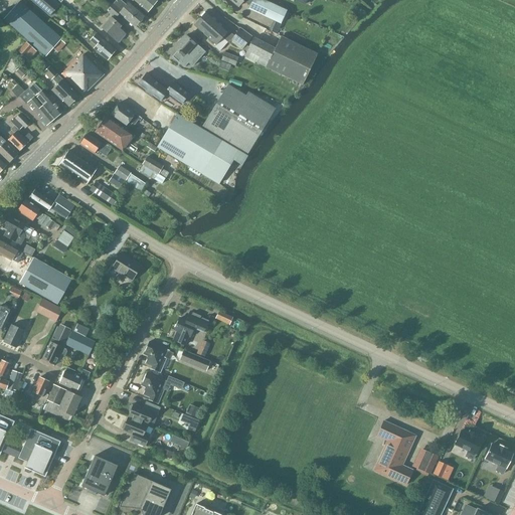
[(30,0),(35,4),(50,16),(59,5),(53,0),(30,0)]
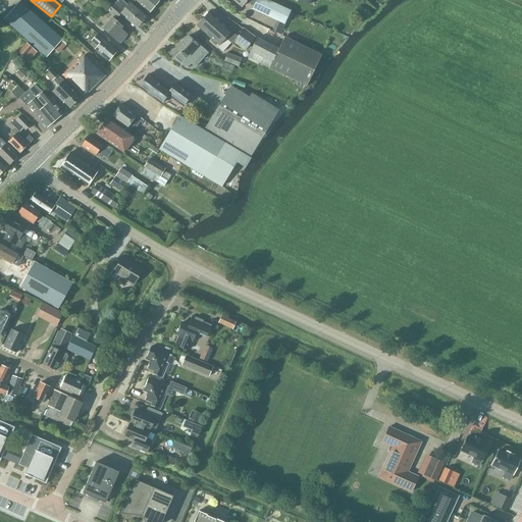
[(117,0),(108,11),(117,18),(121,13),(137,27),(145,17),(129,4),(127,6),(120,0),(117,0)]
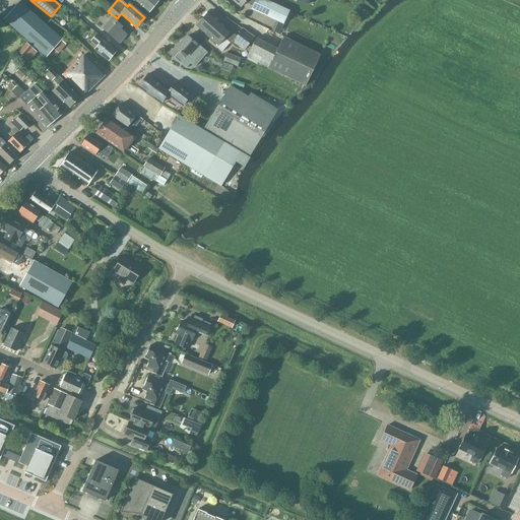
[(133,0),(148,12),(157,0),(133,0)]
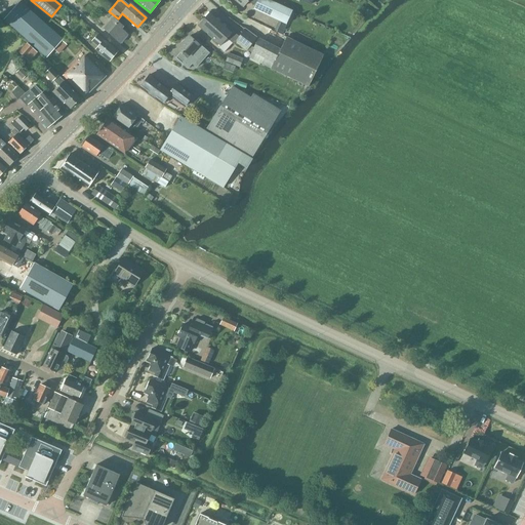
[(257,0),(253,9),(278,21),(286,24),(292,10),(268,0),(257,0)]
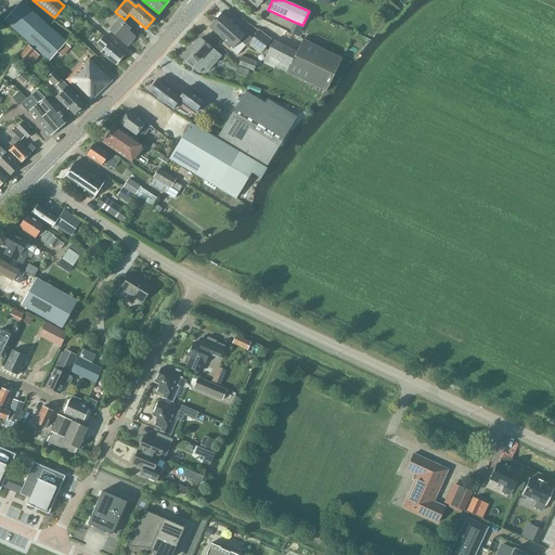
[(66,42),(21,2),(4,21),(50,61),(66,42)]
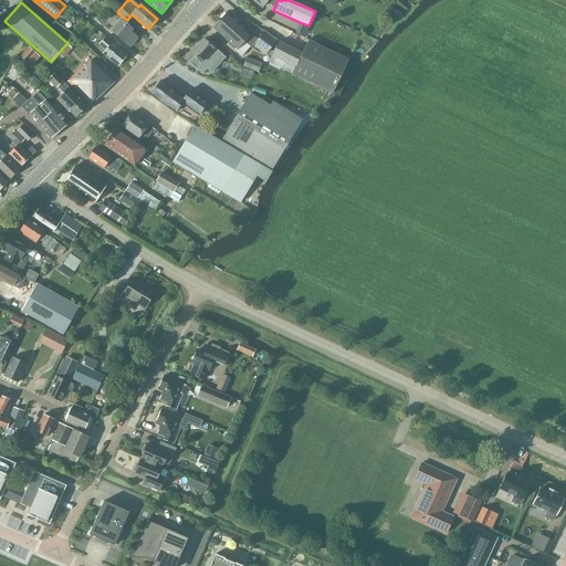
[(228,13),(220,22),(244,42),(251,49),(254,45),(265,54),(276,42),(264,32),(258,40),(228,13)]
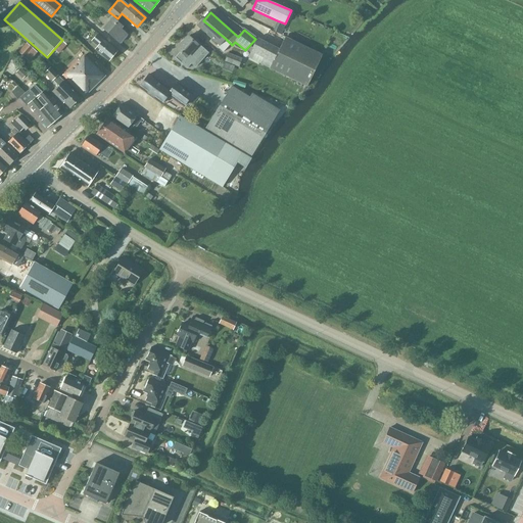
[(103,29),(120,43),(126,35),(121,31),(123,28),(111,18),(103,29)]
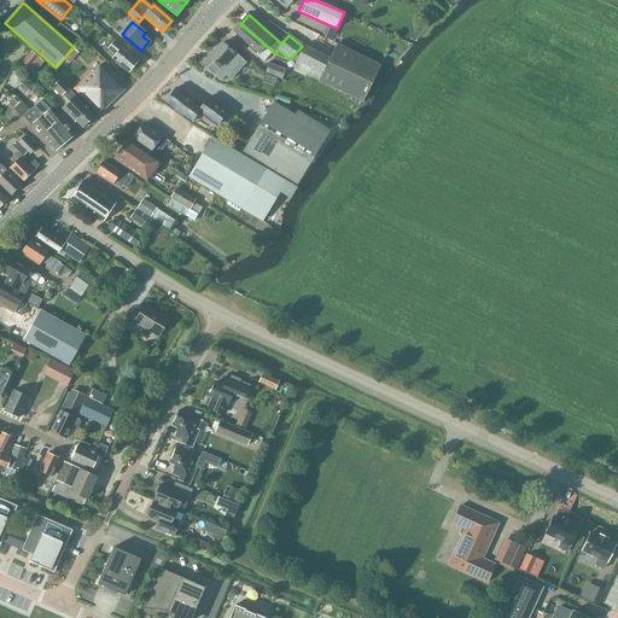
[(260,54),(267,46),(240,24),(233,31),(260,54)]
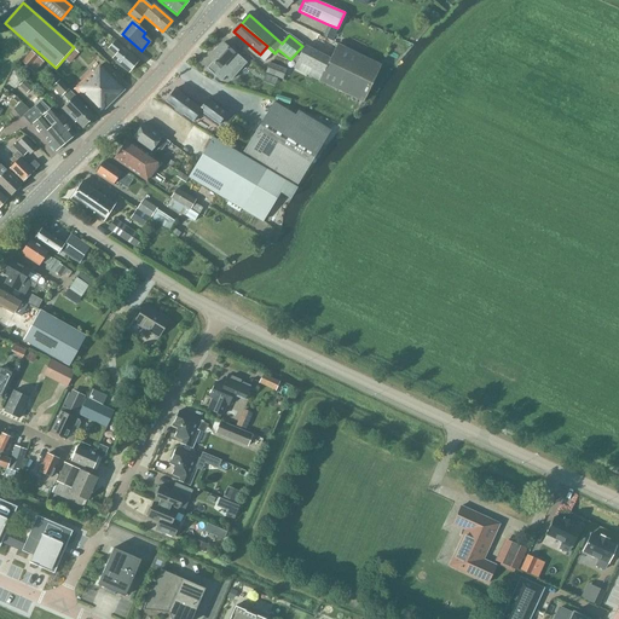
[(325,47),(329,40),(313,33),(310,40),(325,47)]
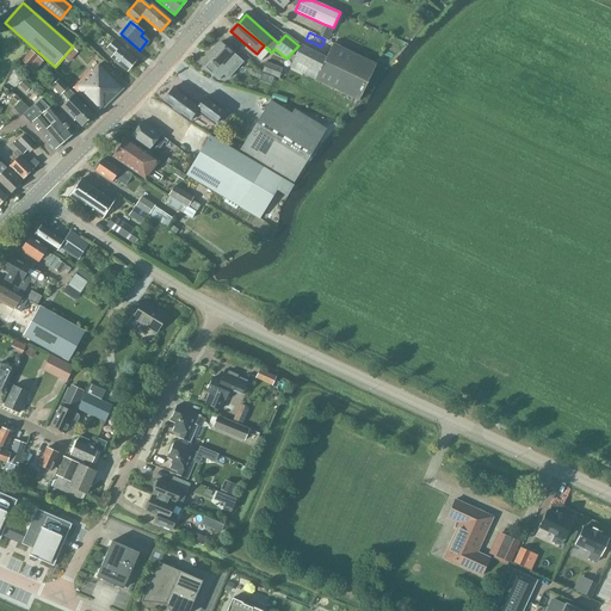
[(111,59),(125,72),(135,61),(113,42),(107,49),(113,55),(111,59)]
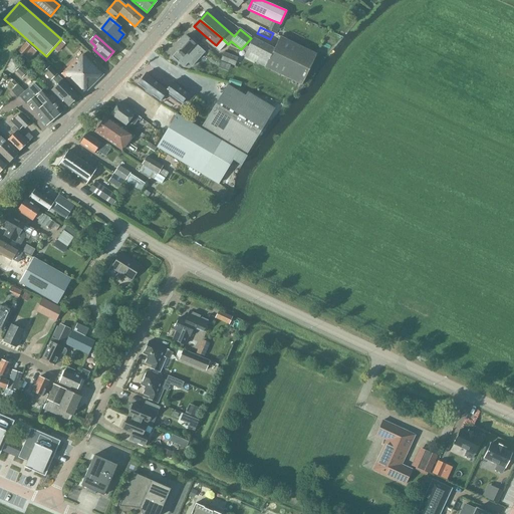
[(177,51),(172,56),(184,67),(188,62),(192,66),(205,52),(195,43),(194,45),(185,36),(174,48),(177,51)]
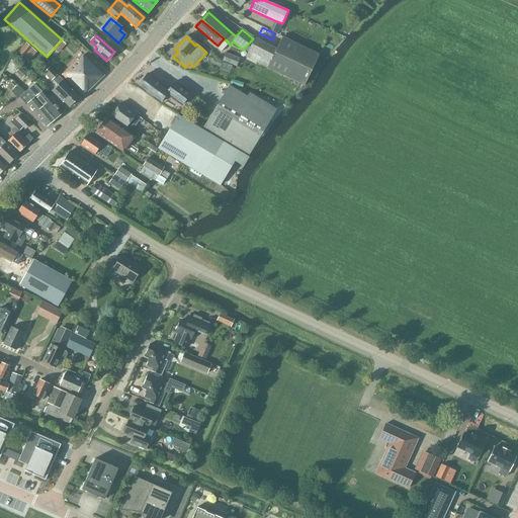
[(255,37),(248,52),(245,57),(266,69),(304,87),(320,55),(282,36),(276,49),(255,37)]
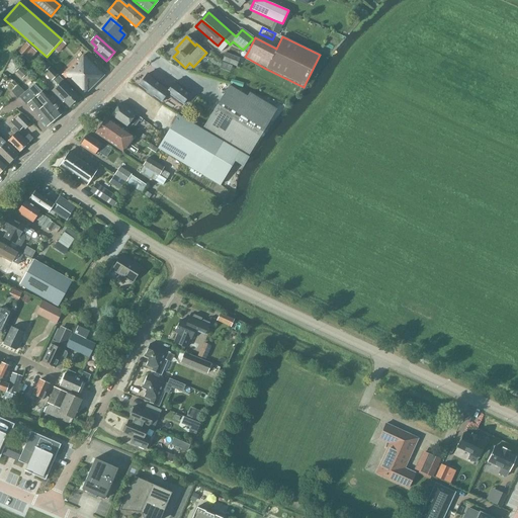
[(37,53),(27,42),(19,52),(29,62),(37,53)]
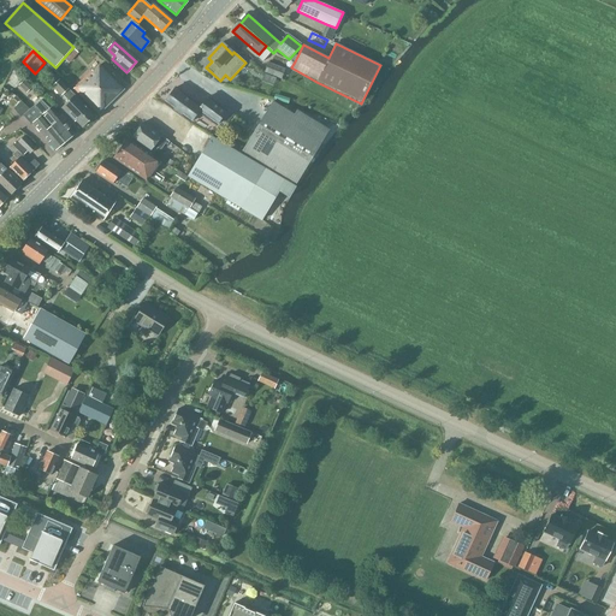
[(270,64),(266,73),(282,78),(284,70),(270,64)]
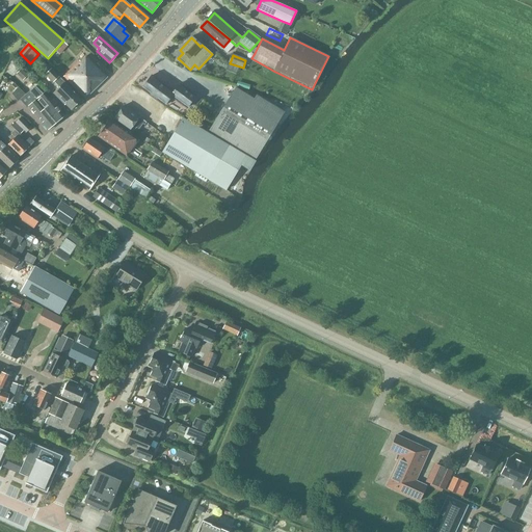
[(79,61),(63,77),(84,99),(106,78),(86,57),(80,62),(79,61)]
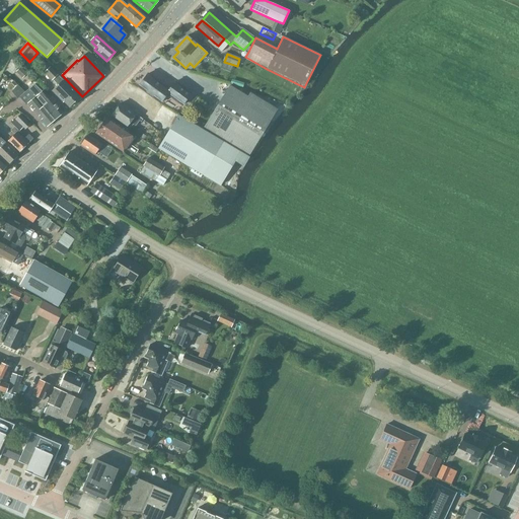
[(80,98),(74,91),(50,67),(45,73),(53,81),(53,80),(58,85),(53,91),(63,102),(64,101),(70,107),(80,98)]
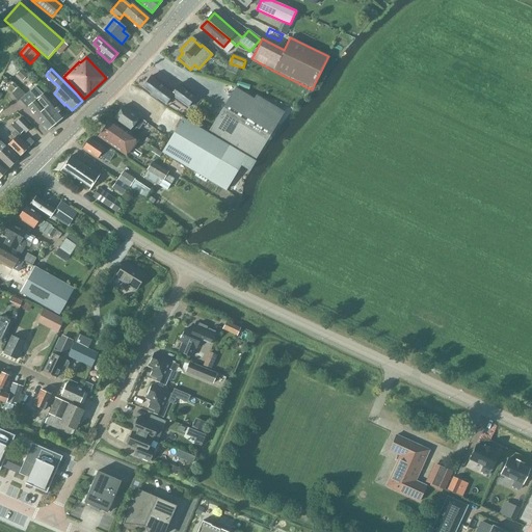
[(21,70),(17,74),(23,80),(27,76),(21,70)]
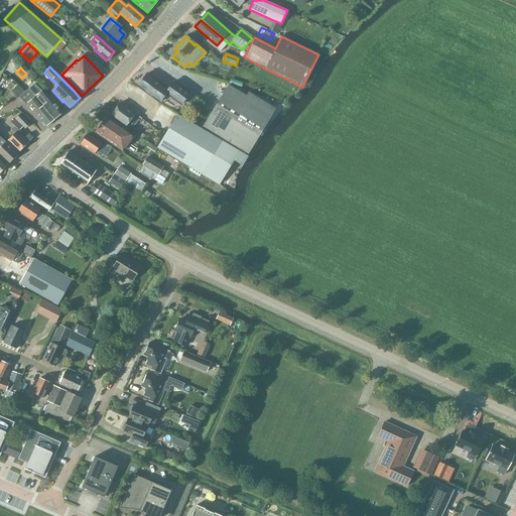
[(147,74),(137,87),(159,103),(166,94),(181,105),(189,94),(174,82),(168,90),(147,74)]
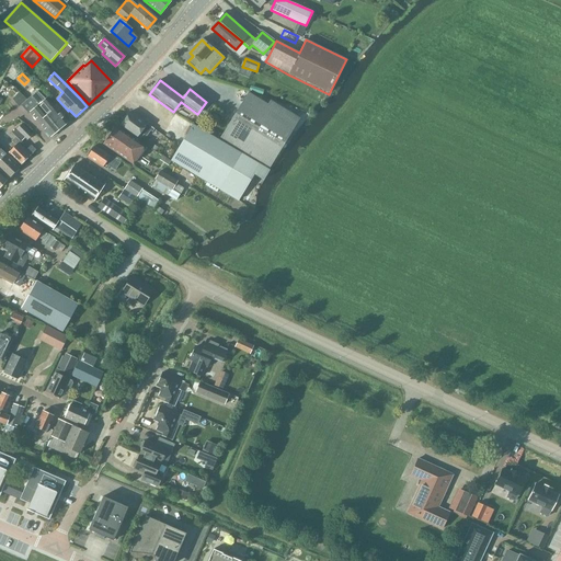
[(250,88),(249,92),(262,96),(263,92),(250,88)]
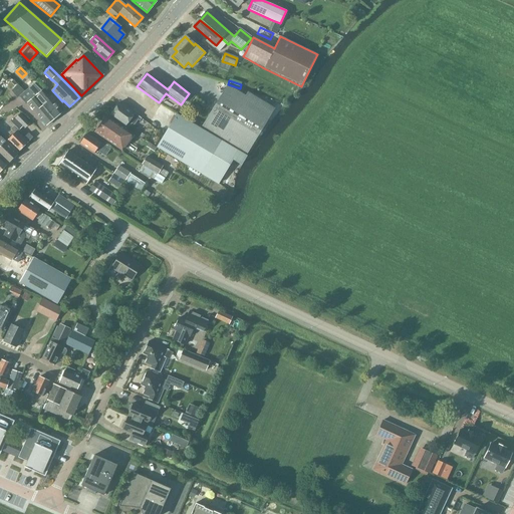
[(37,99),(53,119),(61,113),(51,99),(49,101),(41,91),(34,84),(28,89),(31,92),(37,99)]
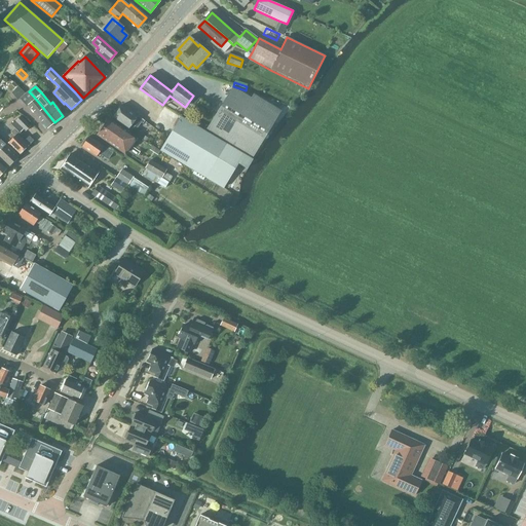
[(207,130),(247,153),(254,158),(282,110),(254,95),(252,98),(232,86),(207,130)]
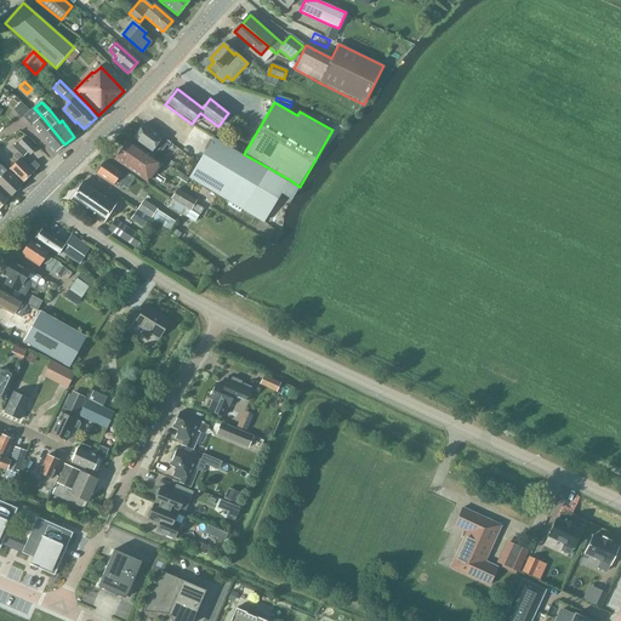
[(30,110),(22,103),(13,110),(21,119),(23,117),(30,110)]
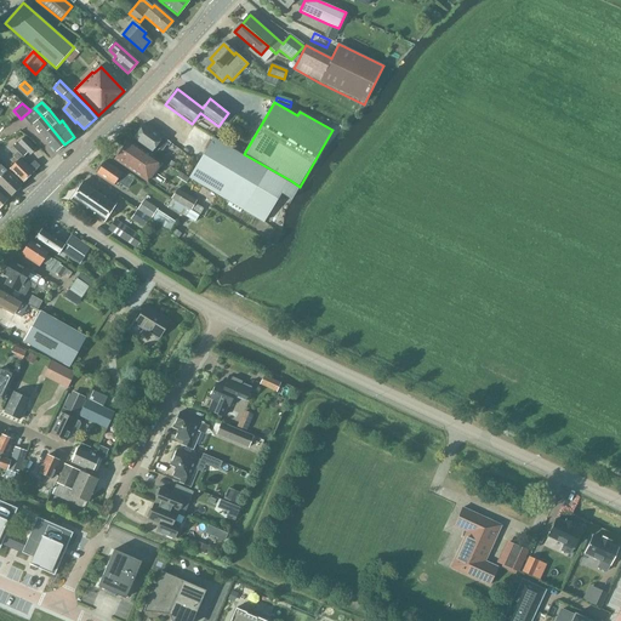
[(23,117),(32,126),(33,125),(56,152),(64,144),(45,120),(38,112),(34,108),(30,110),(23,117)]
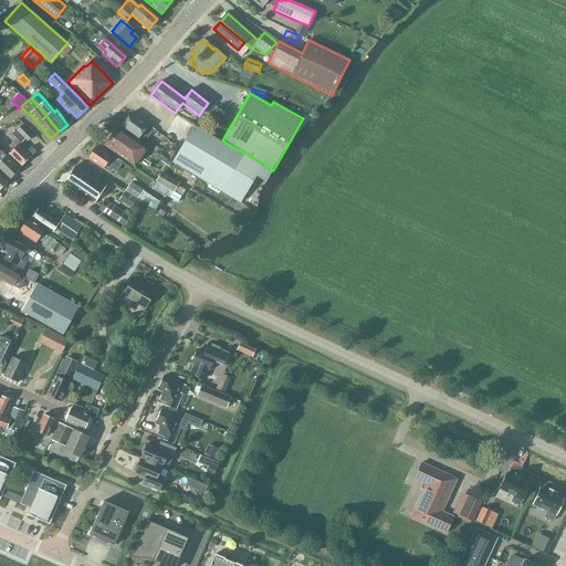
[(152,132),(154,134),(156,130),(132,113),(122,126),(138,138),(139,136),(143,138),(145,135),(147,137),(152,132)]
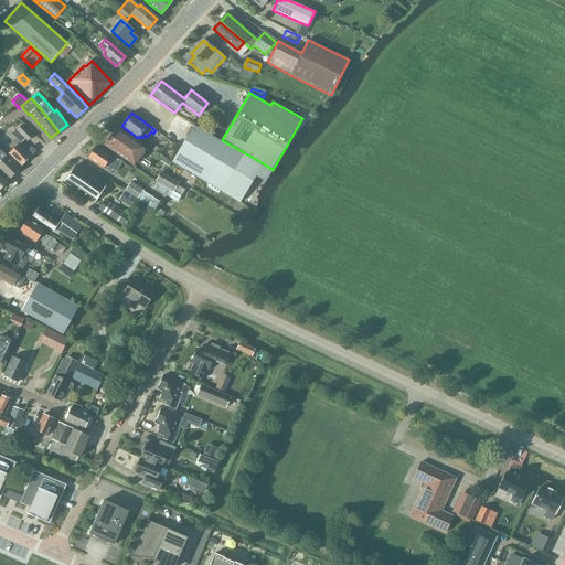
[(25,139),(28,141),(32,137),(21,126),(17,131),(25,139)]
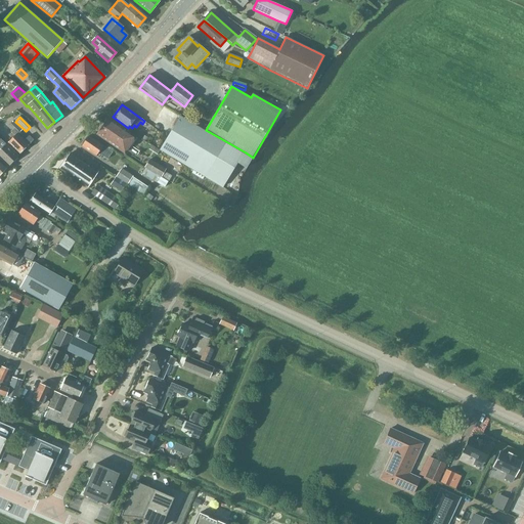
[(237,163),(243,155),(180,117),(160,150),(222,187),(237,163)]
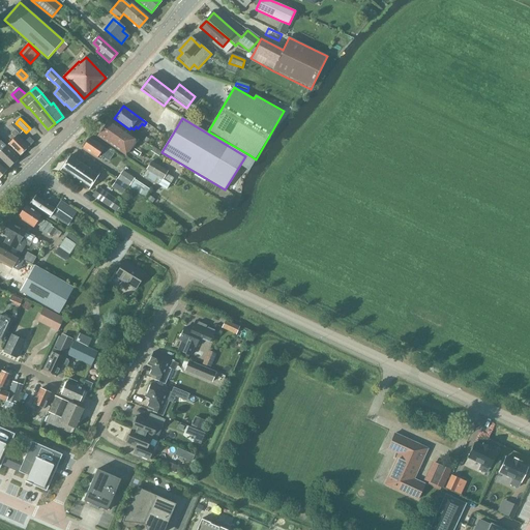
[(109,120),(104,128),(134,148),(140,139),(133,135),(133,136),(109,120)]
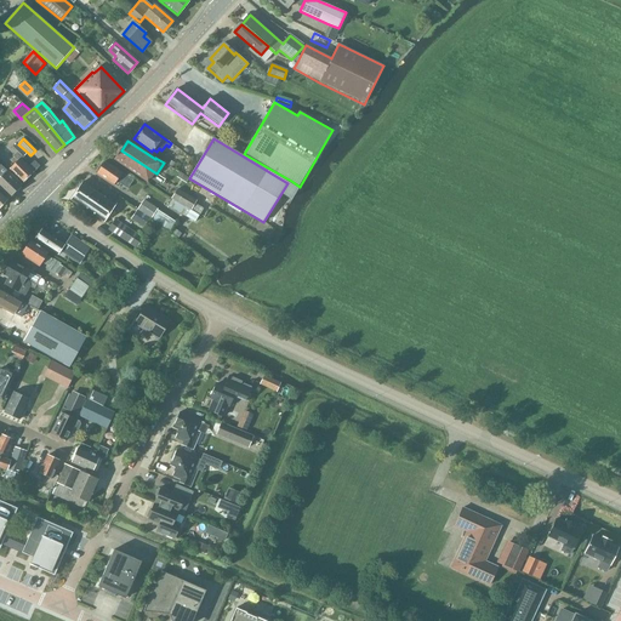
[(13,148),(17,152),(23,158),(28,153),(18,144),(13,148)]
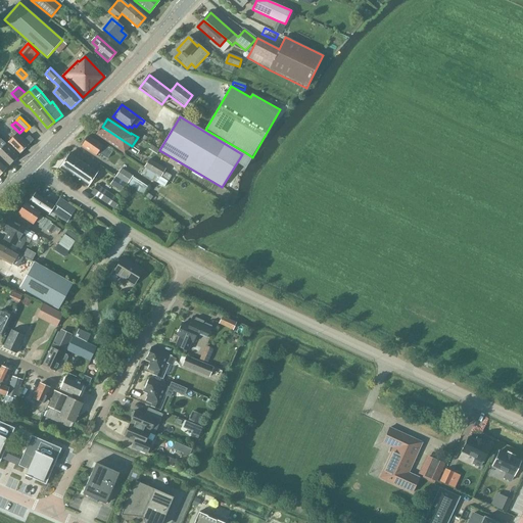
[(120,149),(129,150),(132,146),(102,127),(97,134),(120,149)]
